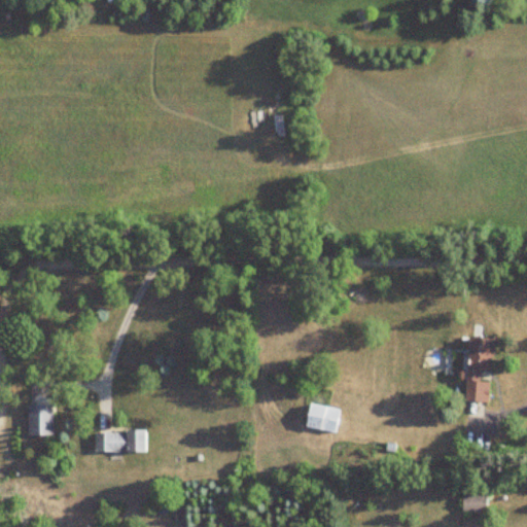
[(465,402),(489,403),(493,340),(468,339),(465,402)]
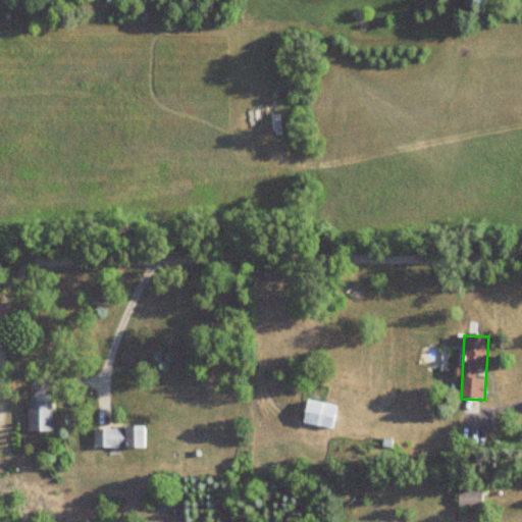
[(28,402),(28,433),(53,433),(53,403),(28,402)]
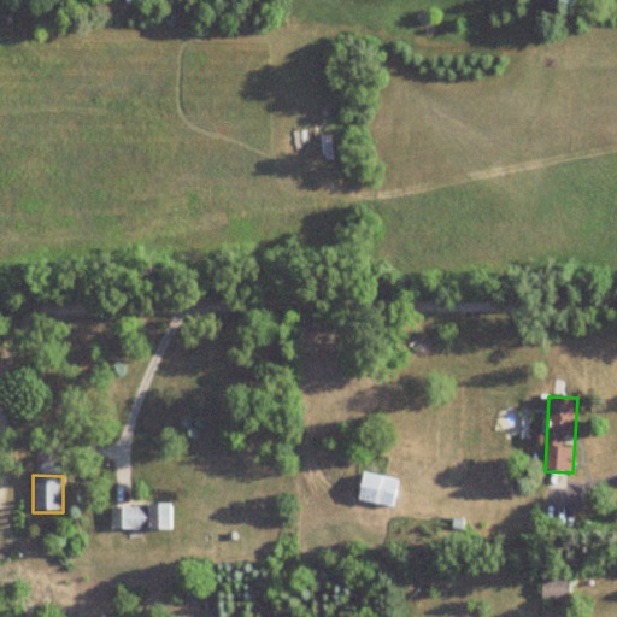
[(358,503),(394,509),(398,481),(362,475),(358,503)]
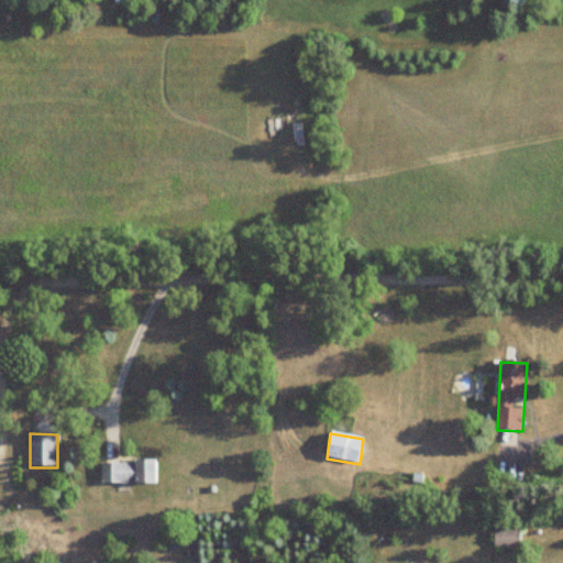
[(101,484),(155,484),(155,462),(101,462),(101,484)]
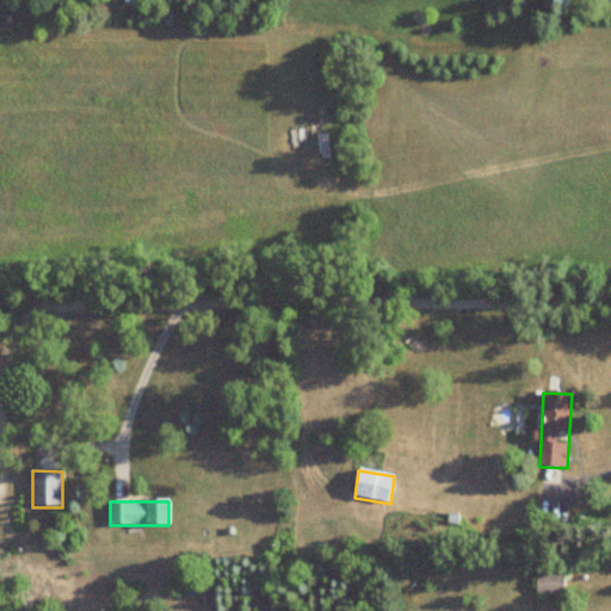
[(535,597),(565,597),(565,575),(535,575),(535,597)]
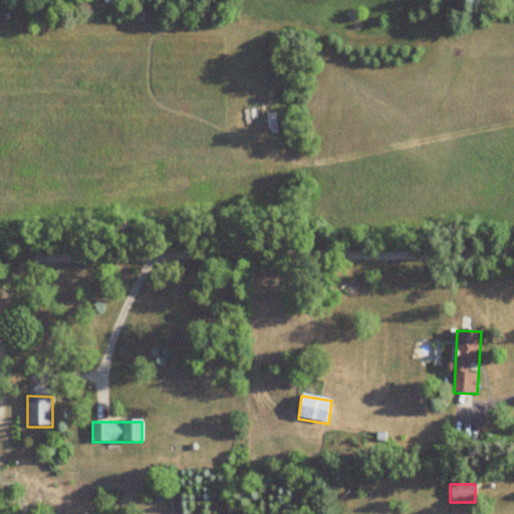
All buildings are outlined.
